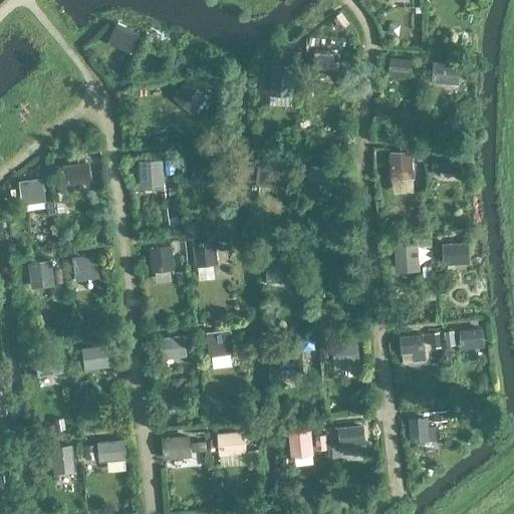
[(342,12),(333,18),(341,29),(349,23),(342,12)]
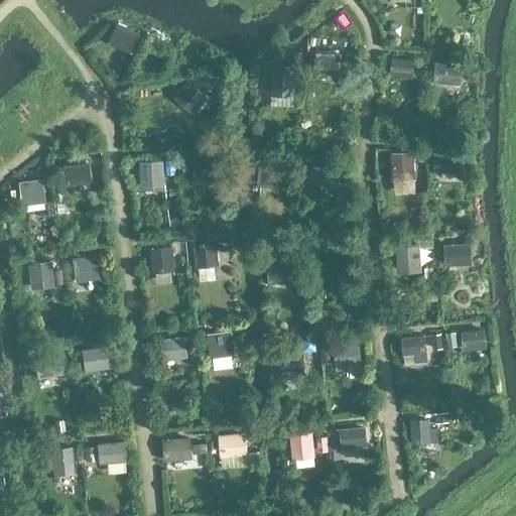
[(107,41),(130,52),(139,33),(116,22),(107,41)]
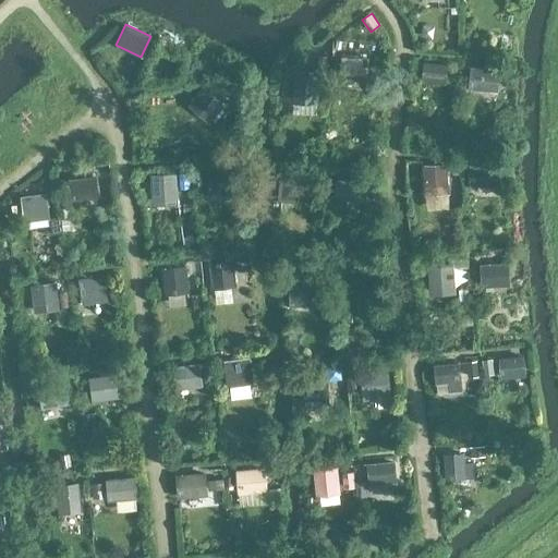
[(160,36),(156,47),(170,52),(174,41),(160,36)]
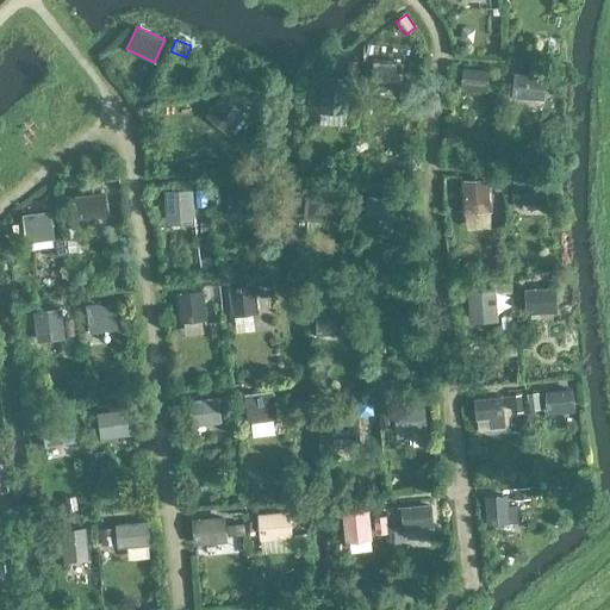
[(348,61),(347,78),(358,78),(359,62),(348,61)]
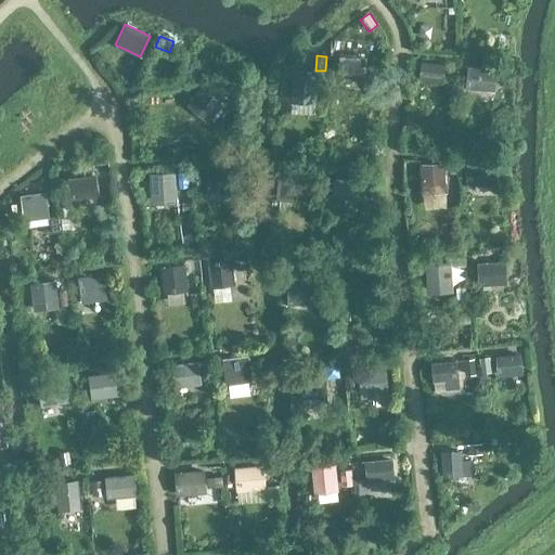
[(337,77),(365,79),(366,57),(338,56),(337,77)]
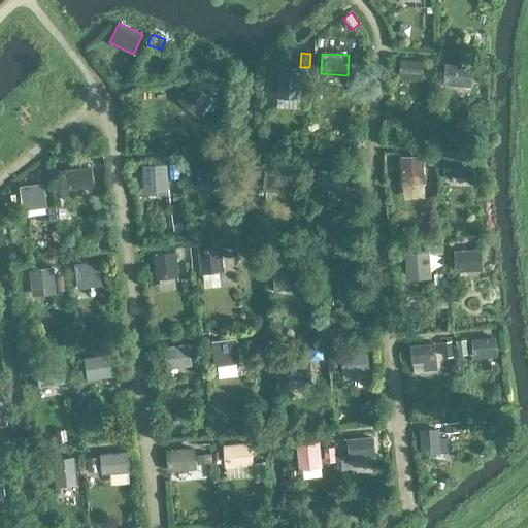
[(399,77),(422,79),(424,61),(401,58),(399,77)]
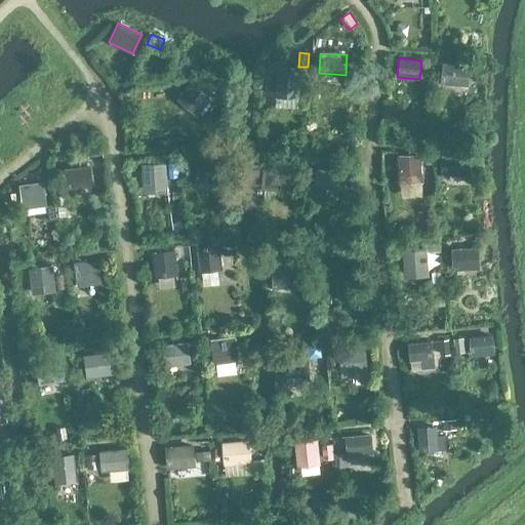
[(441,83),(468,86),(470,66),(443,63),(441,83)]
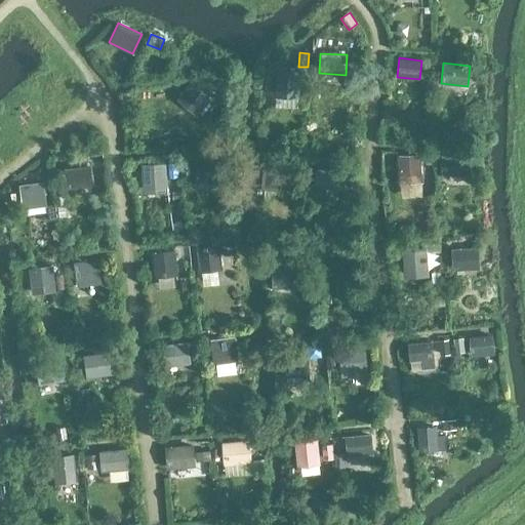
[(474,67),(472,80),(481,81),(483,68),(474,67)]
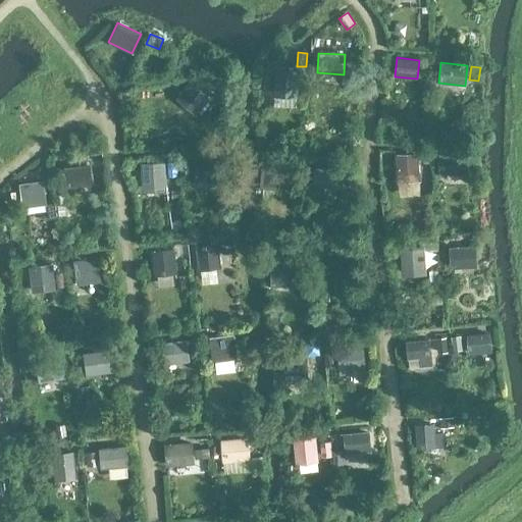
[(273,97),(298,98),(300,69),(274,68),(273,97)]
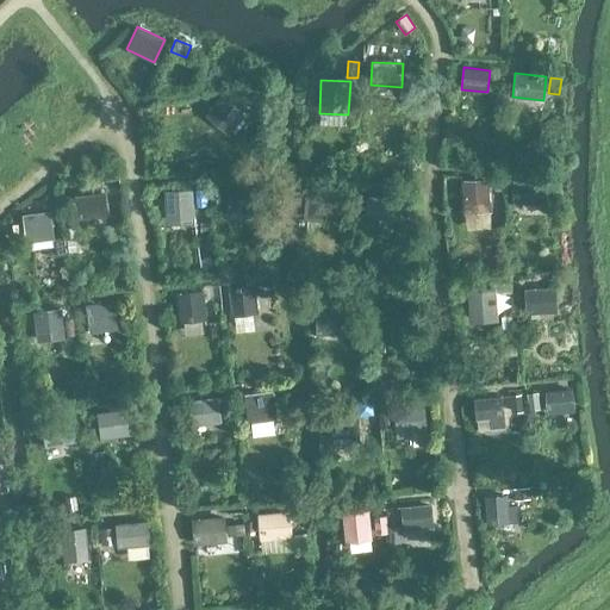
[(206,116),(230,135),(250,111),(225,92),(206,116)]
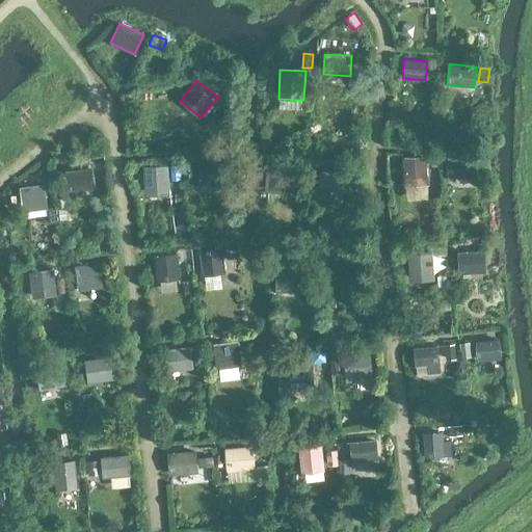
[(429,185),(427,155),(402,157),(404,186),(429,185)]
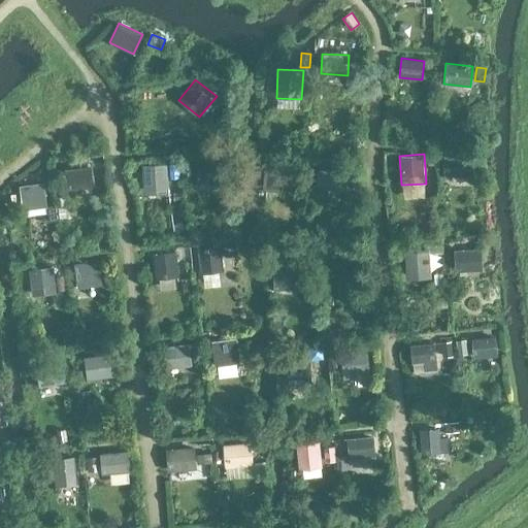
[(473,175),(473,156),(444,156),(444,176),(473,175)]
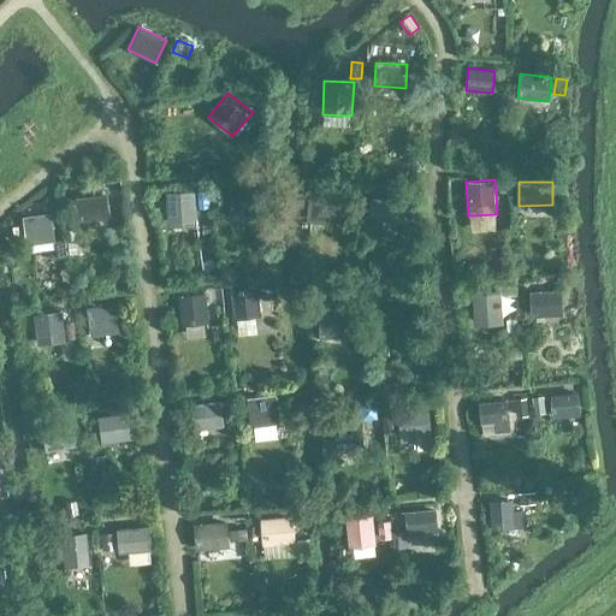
[(223,188),(212,188),(213,206),(224,205),(223,188)]
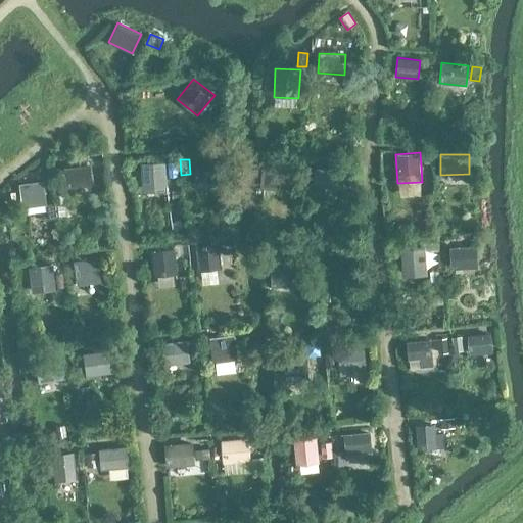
[(168,191),(165,162),(141,164),(143,192),(168,191)]
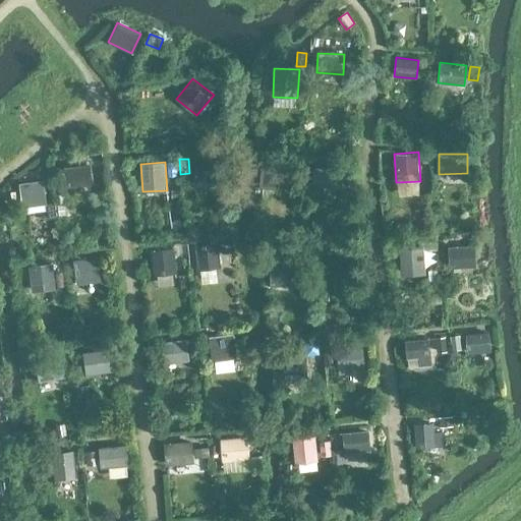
[(176,162),(167,162),(169,177),(178,176),(176,162)]
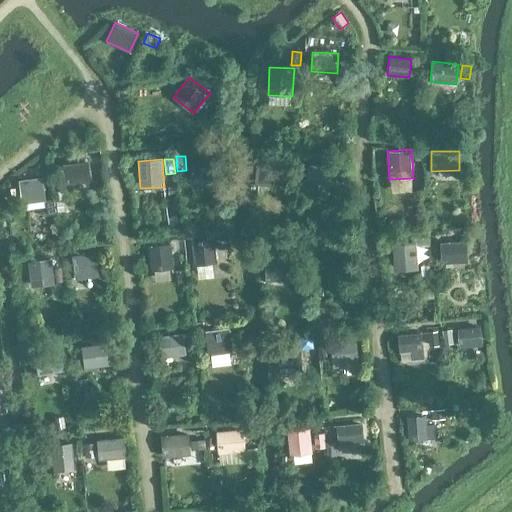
[(89,181),(86,160),(60,163),(63,184),(89,181)]
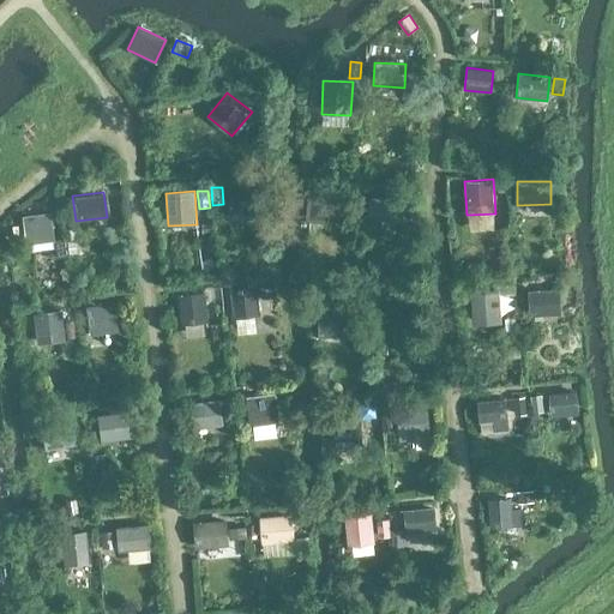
[(306,221),(311,222),(309,234),(339,235),(342,196),(308,193),(306,221)]
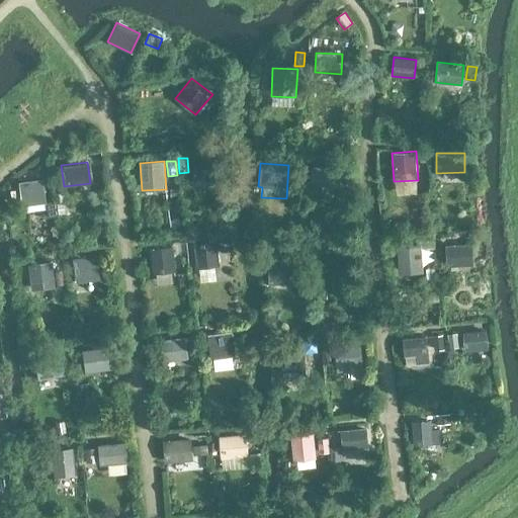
[(312,186),(336,186),(336,167),(312,166),(312,186)]
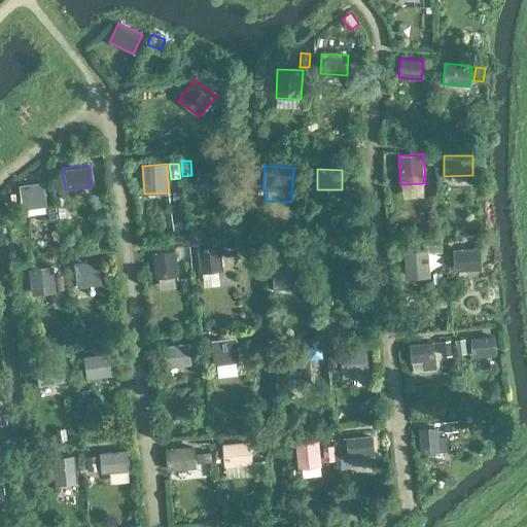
[(300,171),(300,185),(308,185),(308,171),(300,171)]
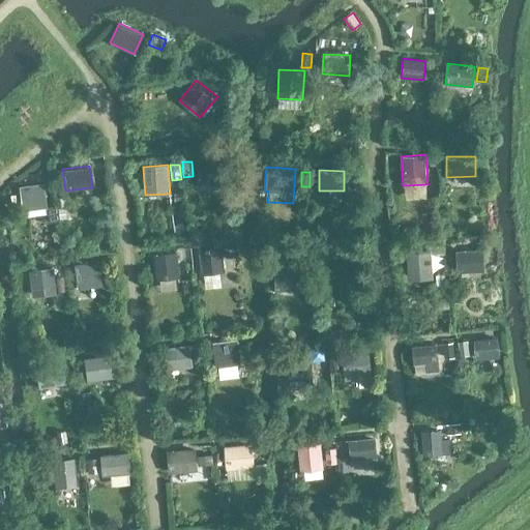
[(46,207),(41,182),(18,186),(22,210),(46,207)]
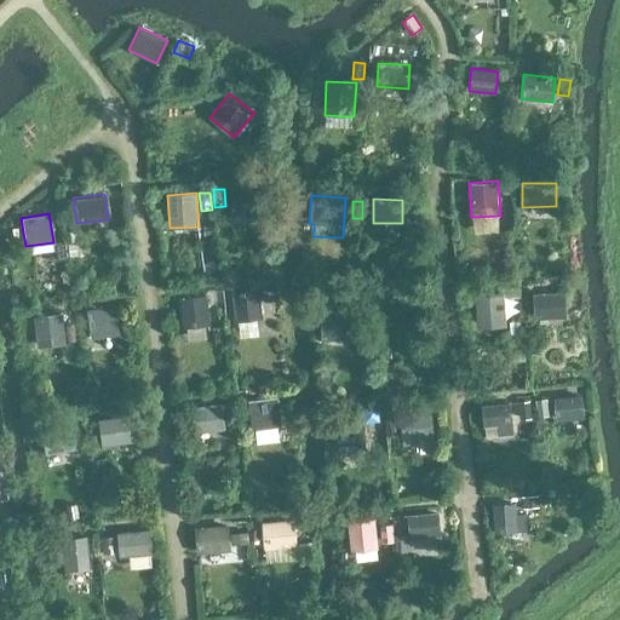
[(65,242),(55,244),(57,260),(68,259),(65,242)]
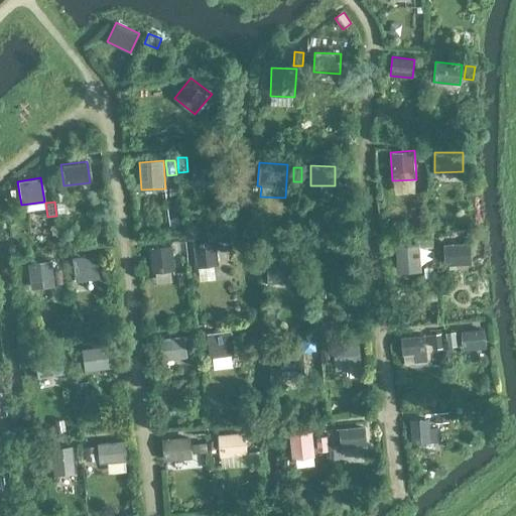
[(63,203),(55,204),(57,214),(65,213),(63,203)]
